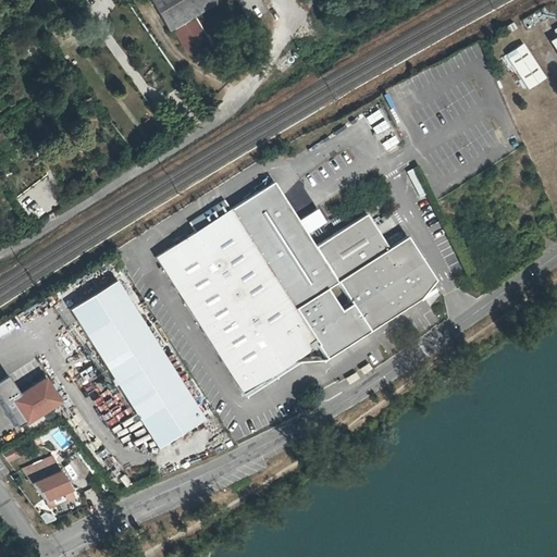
[(162,19),(168,27),(166,28),(168,31),(170,29),(169,28),(177,24),(181,23),(181,22),(188,16),(189,17),(192,15),(200,10),(203,9),(202,8),(211,3),(213,2),(213,1),(215,0),(150,0),(153,4),(152,5),(153,7),(155,7),(161,16),(160,17),(161,20),(162,19)]
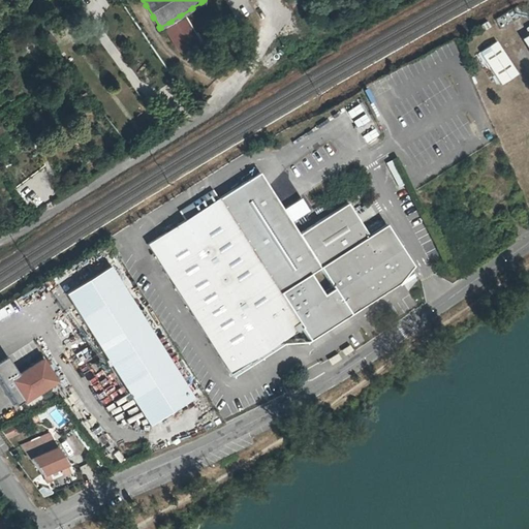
[(184,55),(204,42),(207,41),(199,30),(197,32),(186,14),(164,28),(178,48),(184,55)]
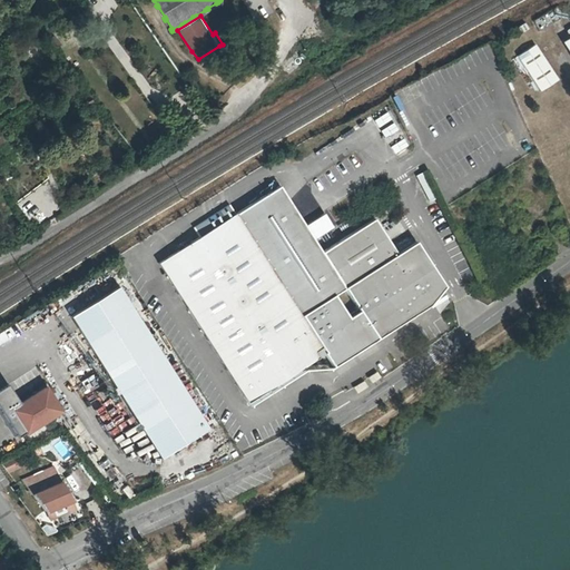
[(537,88),(554,77),(532,41),(514,53),(537,88)]
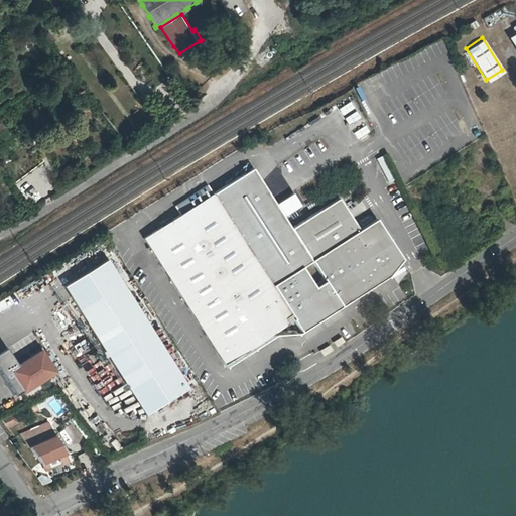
[(342,115),(355,109),(352,102),(339,108),(342,115)]
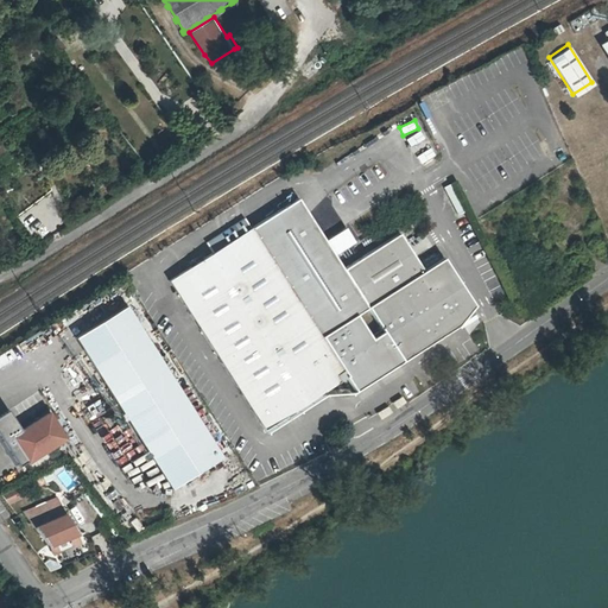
[(413,151),(428,141),(419,131),(405,140),(413,151)]
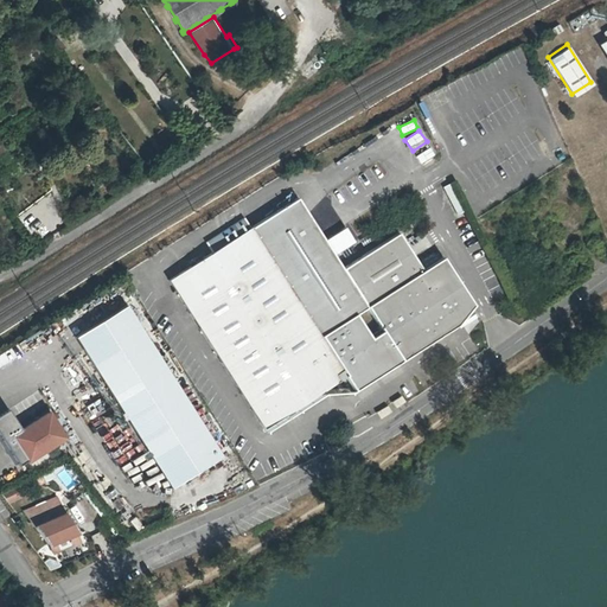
[(415,157),(421,165),(436,154),(430,146),(415,157)]
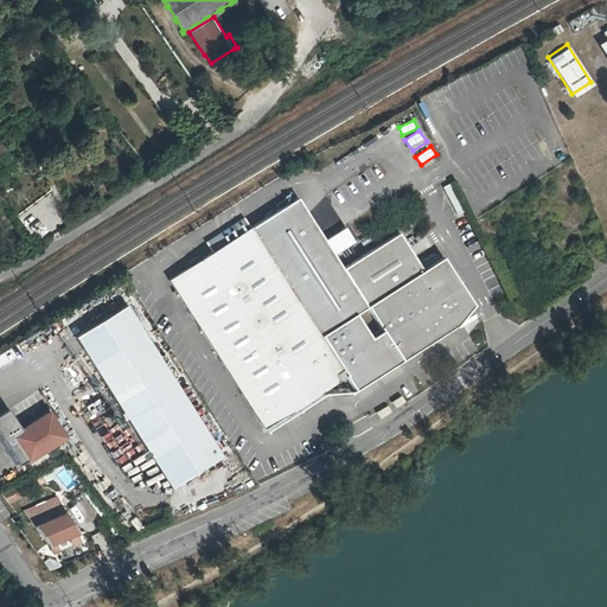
[(442,259),(422,269),(397,234),(342,268),(295,199),(255,225),(246,231),(168,279),(266,432),(344,376),(353,390),(409,355),(461,321),(472,306),(442,259)]
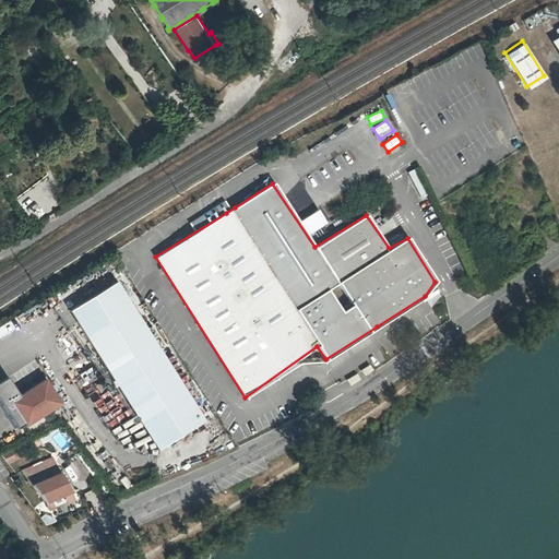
[(331,216),(322,203),(308,213),(317,226),(331,216)]
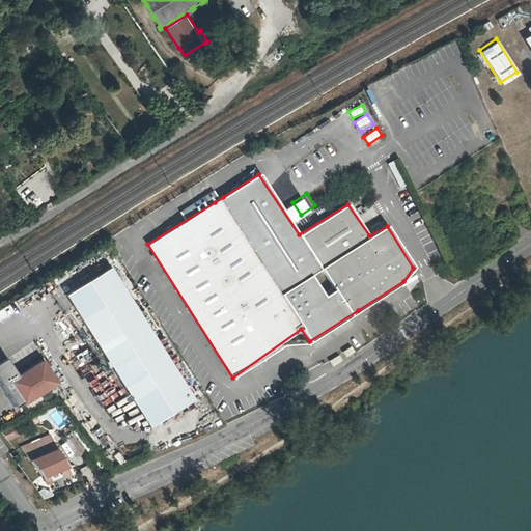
[(108,268),(64,296),(107,360),(113,369),(149,426),(193,397),(150,332),(108,268)]
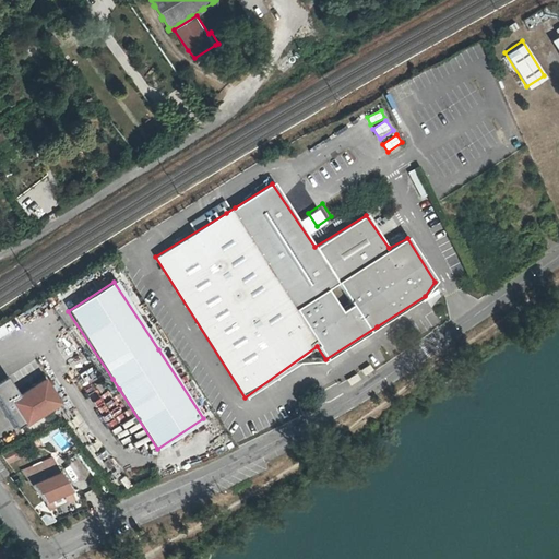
[(369,365),(360,370),(364,376),(372,370),(369,365)]
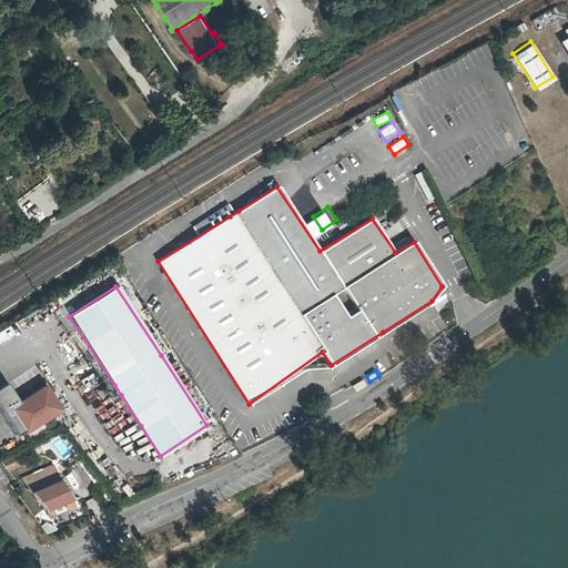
[(362,379),(352,386),(355,392),(365,386),(362,379)]
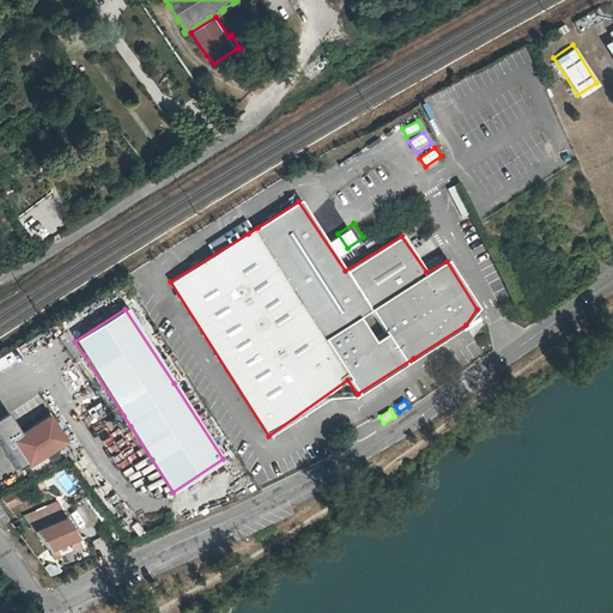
[(6,413),(0,417),(0,442),(17,468),(24,462),(10,441),(19,435),(6,413)]
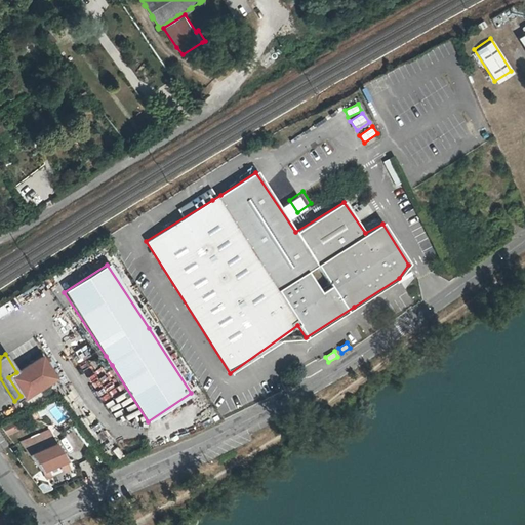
[(16,372),(8,377),(21,396),(24,400),(55,378),(40,356),(16,372)]
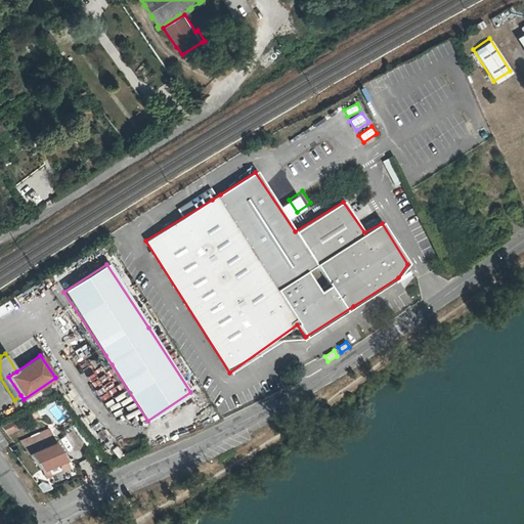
[(20,441),(26,449),(32,459),(40,470),(67,460),(60,450),(57,447),(55,443),(53,439),(49,431),(20,441)]
